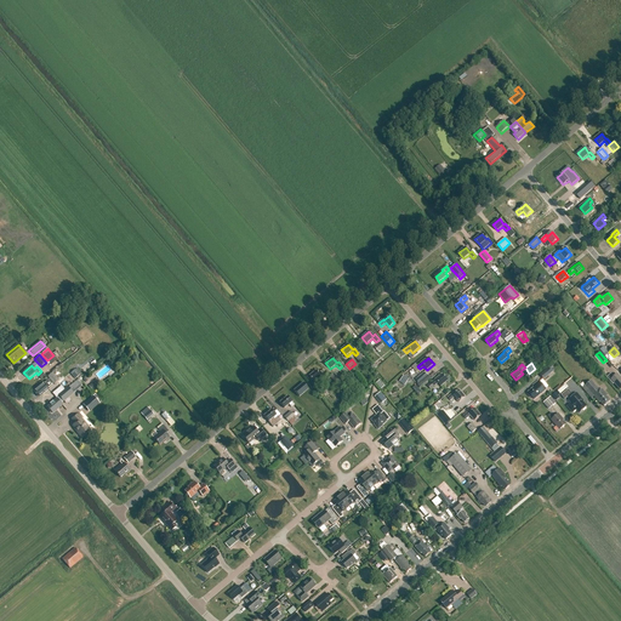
[(540,376),(545,381),(553,374),(548,368),(540,376)]
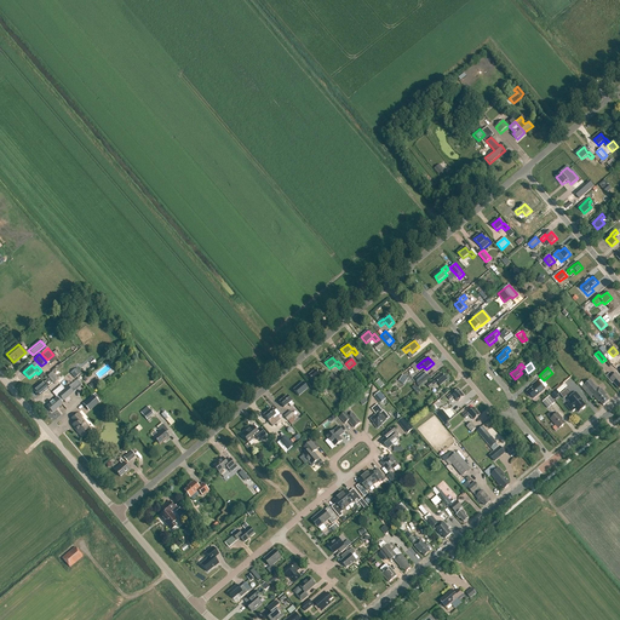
[(70,373),(75,379),(80,374),(76,368),(70,373)]
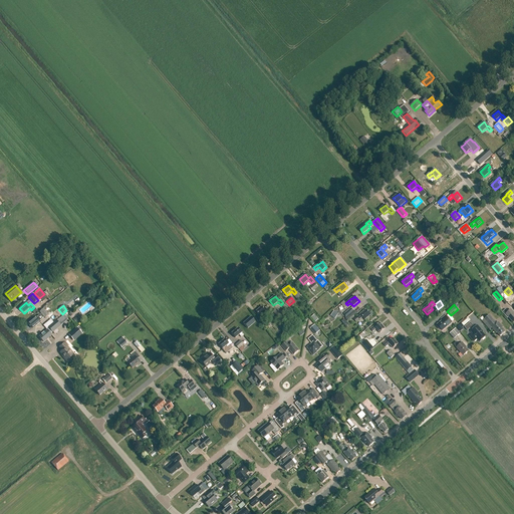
[(267,310),(266,311),(262,306),(256,311),(260,316),(265,313),(268,316),(270,314),(267,310)]
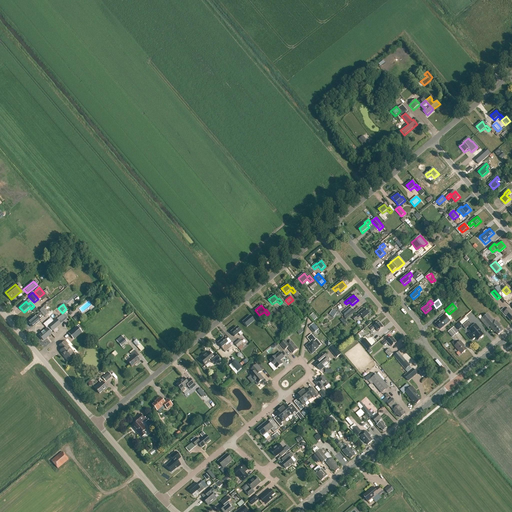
[(504,313),(511,322),(511,311),(509,309),(506,311),(501,306),(498,309),(503,314),(504,313)]
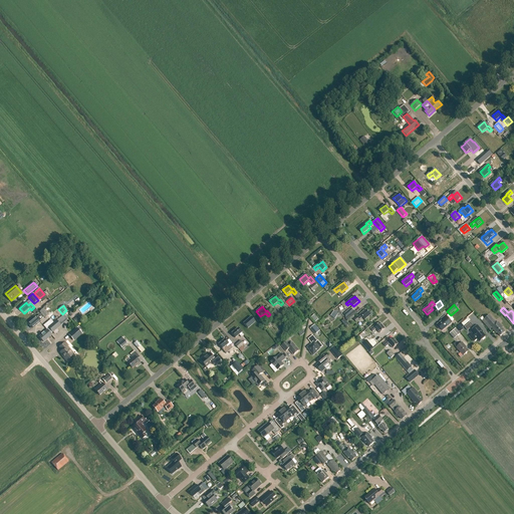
[(344,313),(347,317),(345,318),(347,321),(357,313),(355,310),(354,311),(351,308),(344,313)]
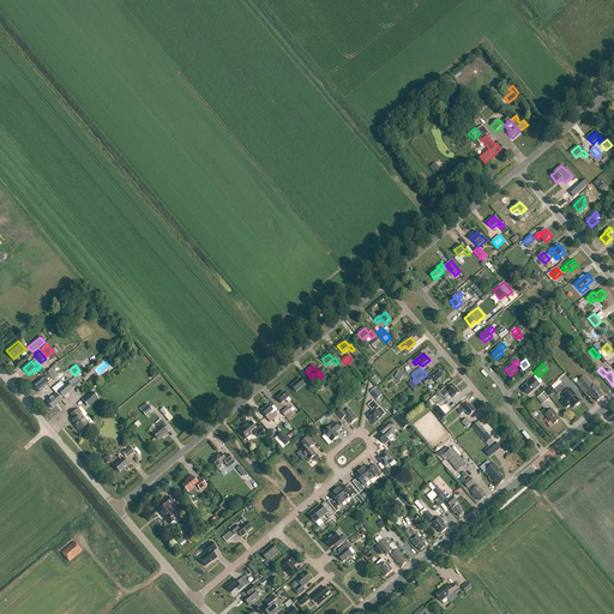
[(54,380),(58,377),(52,369),(47,373),(49,375),(47,377),(43,379),(34,387),(37,392),(42,389),(42,390),(48,385),(47,384),(53,379),(54,380)]
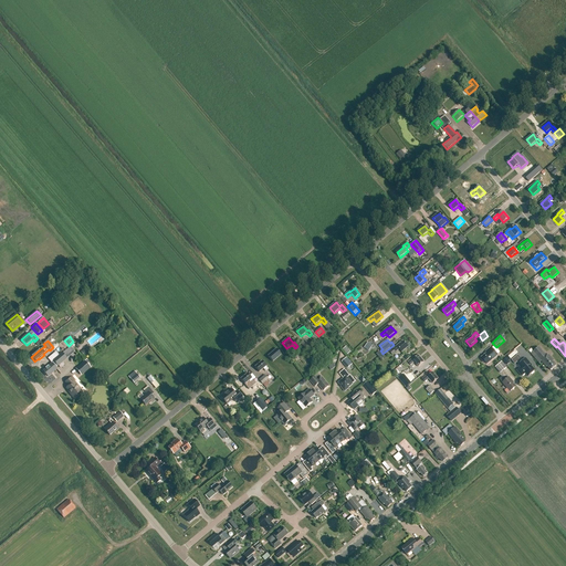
[(301,343),(307,350),(311,347),(305,341),(301,343)]
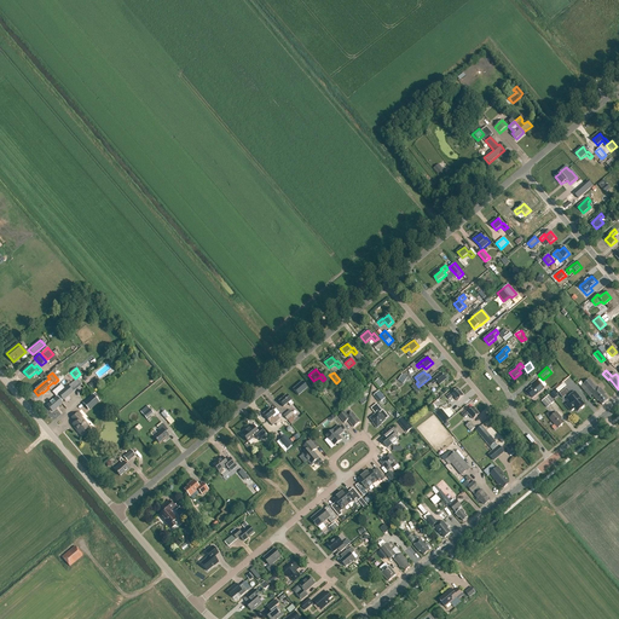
[(441,374),(438,376),(438,375),(431,382),(433,385),(437,382),(439,386),(446,380),(441,374)]
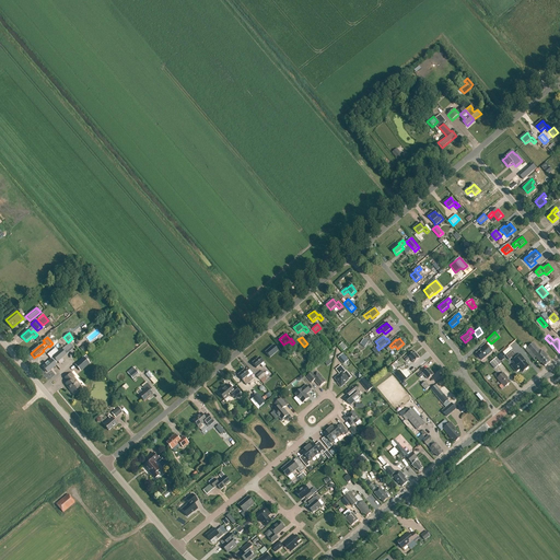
[(363,339),(360,345),(364,348),(369,342),(363,339)]
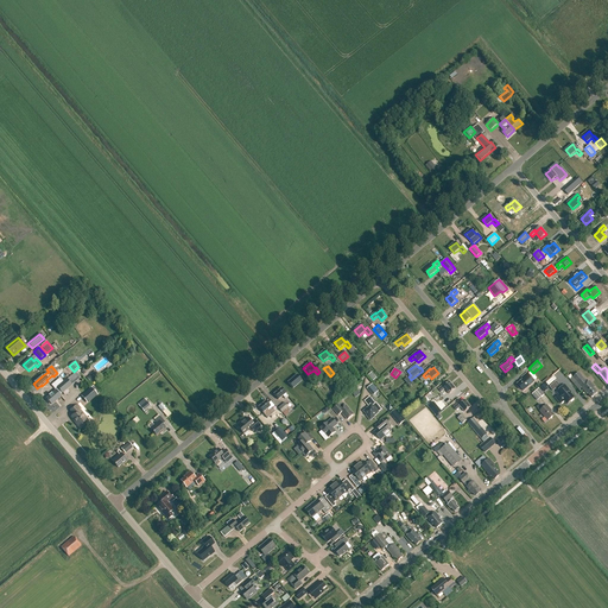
[(46,399),(51,404),(55,401),(62,397),(59,396),(71,385),(80,379),(74,373),(67,379),(59,386),(55,390),(56,391),(46,399)]
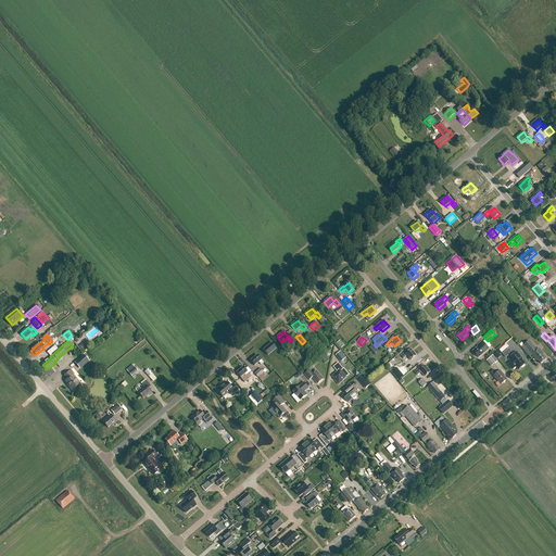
[(478,348),(472,352),(478,357),(489,349),(482,341),(477,345),(478,348)]
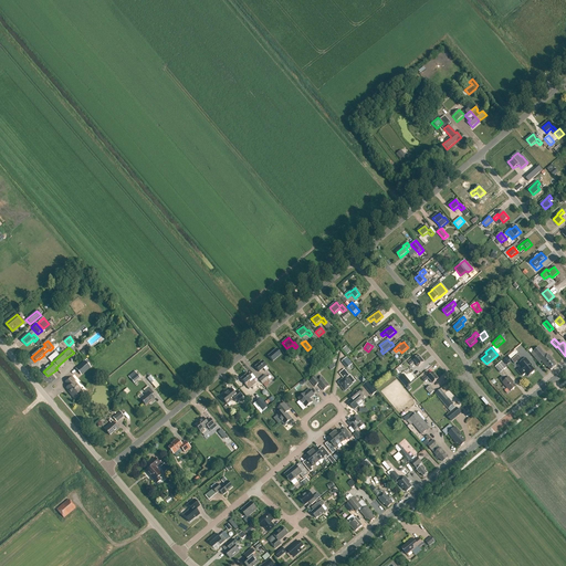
[(531,354),(540,363),(542,362),(546,367),(547,367),(551,370),(556,366),(553,362),(554,360),(548,355),(546,356),(538,347),(531,354)]
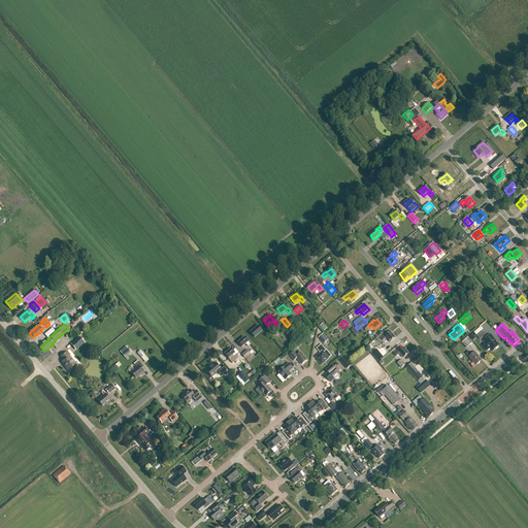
[(473,332),(475,334),(485,329),(483,326),(473,332)]
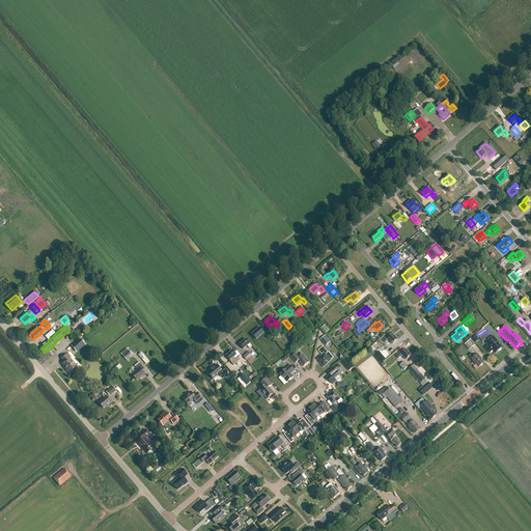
[(259,329),(251,335),(255,340),(263,334),(259,329)]
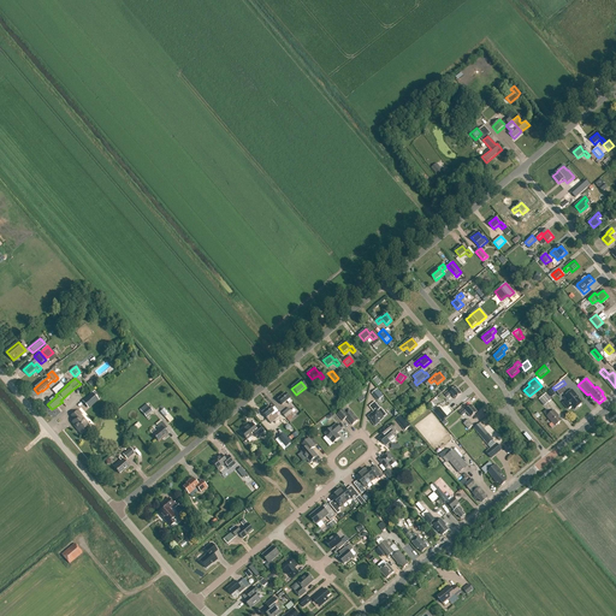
[(315,381),(312,385),(318,392),(323,389),(315,381)]
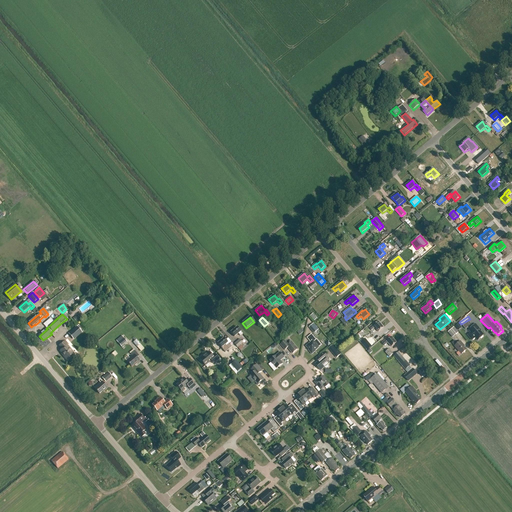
[(375,328),(378,332),(384,327),(379,321),(374,325),(373,324),(369,328),(371,330),(375,328)]
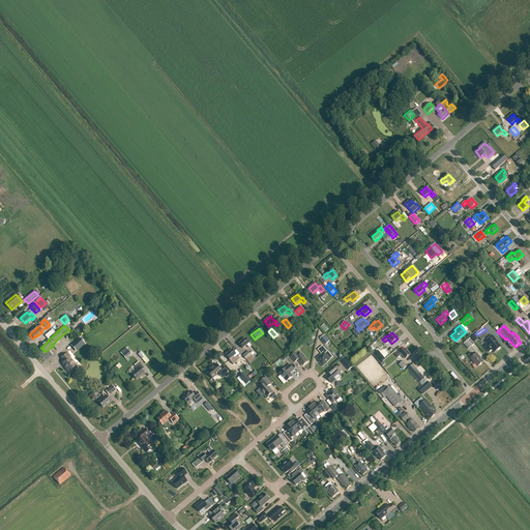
[(501,347),(496,341),(493,335),(490,339),(484,332),(479,337),(482,341),(484,340),(487,341),(486,342),(488,344),(484,347),(489,352),(492,350),(495,353),(501,347)]
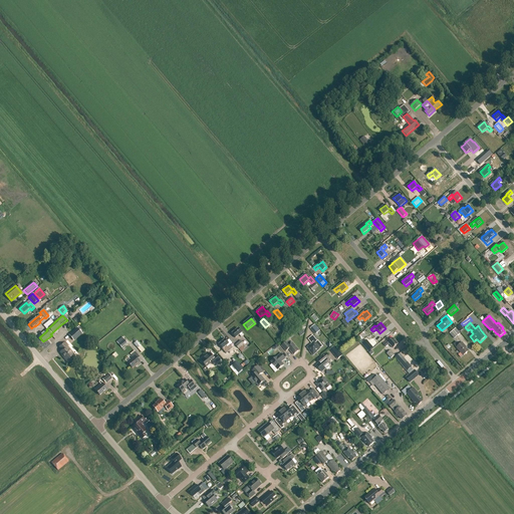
[(315,325),(311,328),(316,334),(320,330),(315,325)]
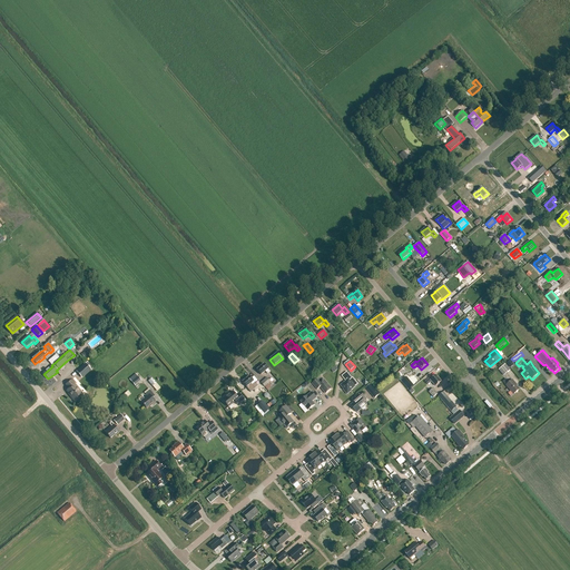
[(76,372),(81,379),(90,371),(85,364),(76,372)]
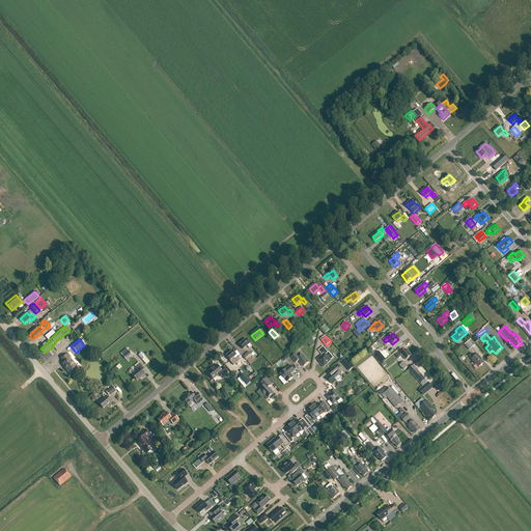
[(239,345),(243,350),(247,346),(249,348),(252,346),(246,339),(239,345)]
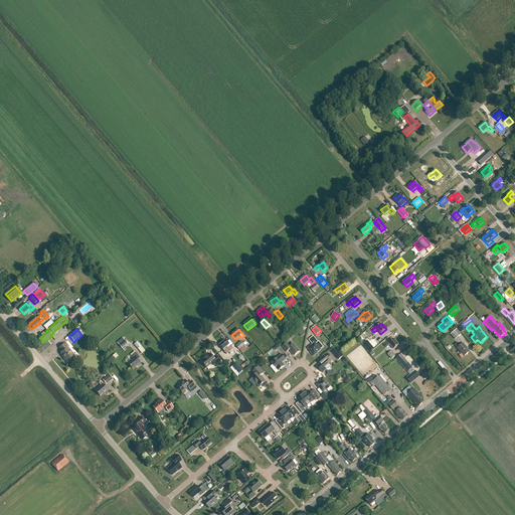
[(457,330),(451,335),(456,341),(462,335),(457,330)]
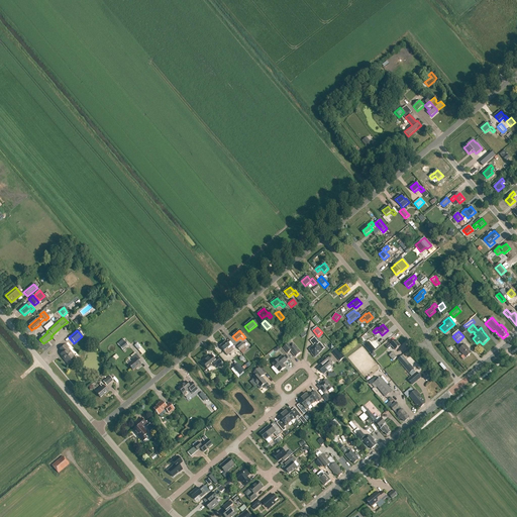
[(314,337),(310,341),(314,345),(309,349),(312,353),(312,354),(315,357),(319,354),(318,354),(322,351),(317,345),(319,343),(314,337)]
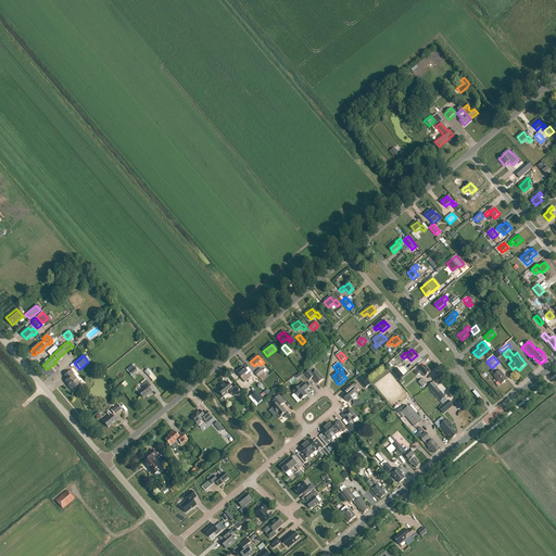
[(126,369),(131,377),(138,371),(133,365),(126,369)]
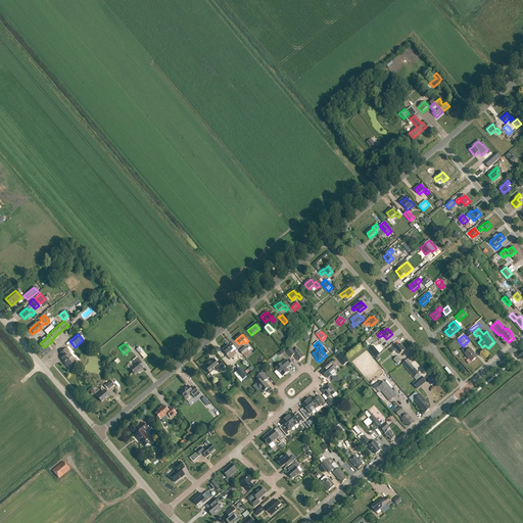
[(390,350),(392,353),(396,350),(399,354),(405,350),(400,344),(395,348),(394,346),(390,350)]
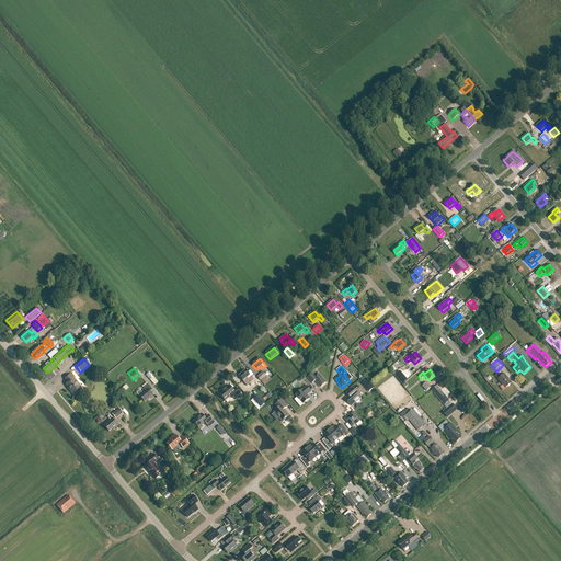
[(238,377),(242,381),(247,378),(249,380),(251,378),(245,370),(238,377)]
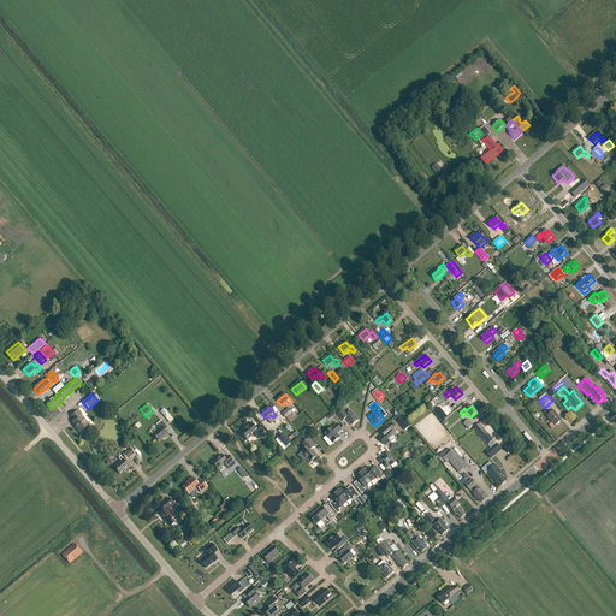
[(282,413),(289,421),(292,419),(290,415),(292,413),(288,408),(282,413)]
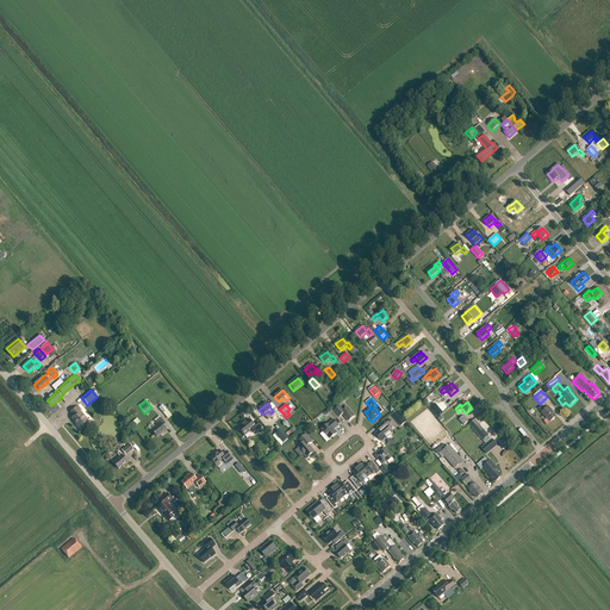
[(172,416),(162,405),(159,409),(167,419),(172,416)]
